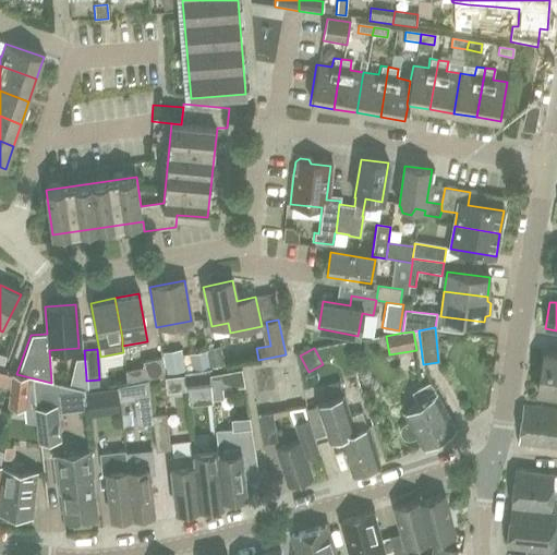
[(173,371),(189,369),(185,349),(170,351),(173,371)]
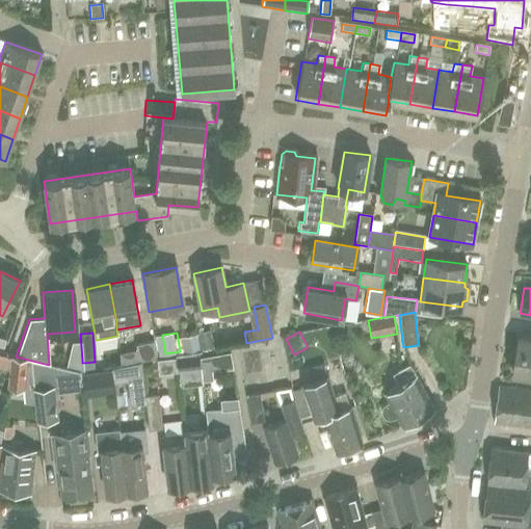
[(530,338),(520,337),(513,373),(530,376),(530,338)]
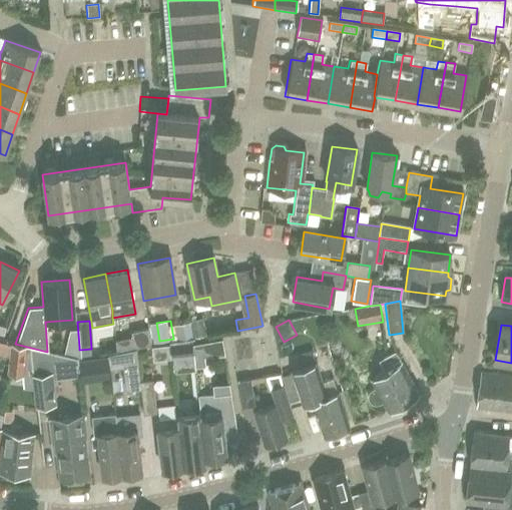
[(130,333),(133,351),(150,348),(147,330),(130,333)]
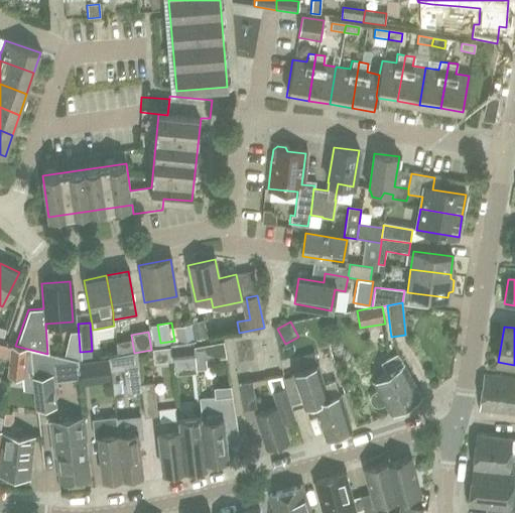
[(170,346),(172,360),(195,357),(194,349),(192,342),(170,346)]
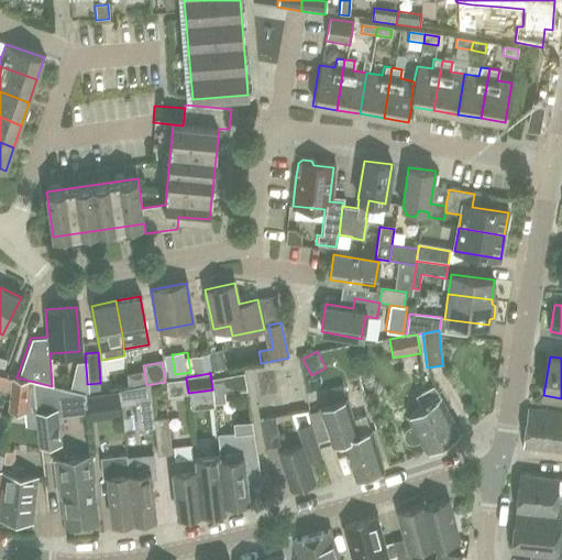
[(9,412),(26,414),(31,381),(13,379),(9,412)]
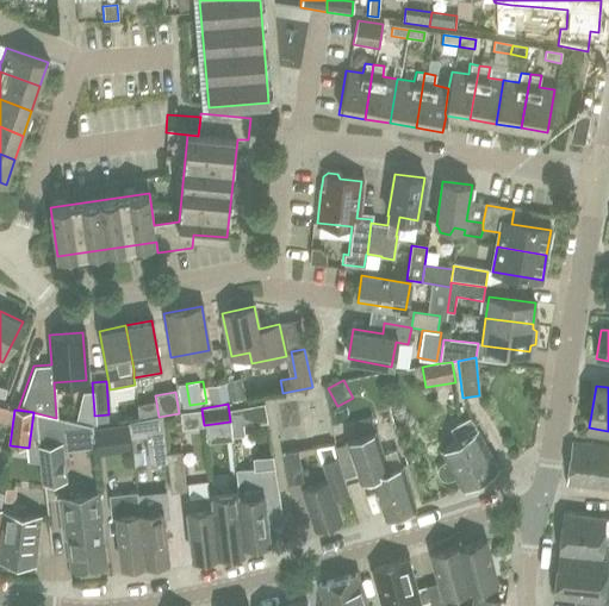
[(240,410),(229,412),(230,422),(231,437),(244,436),(242,425),(240,410)]
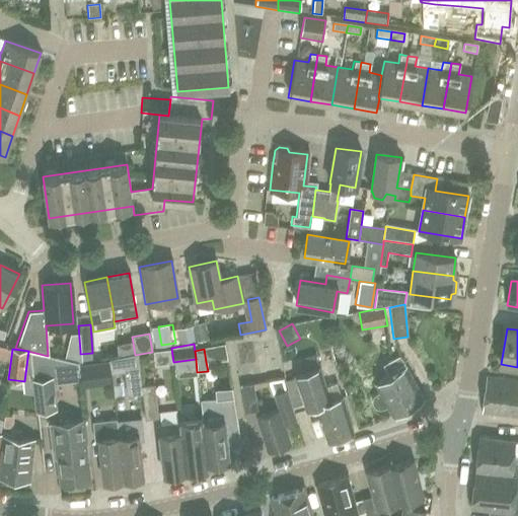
[(24,385),(23,386),(24,394),(33,396),(32,381),(29,355),(28,351),(24,381),(24,385)]
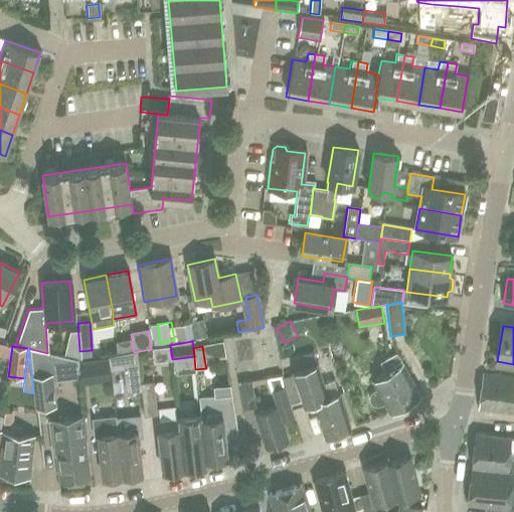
[(64,357),(80,360),(80,359),(79,351),(79,348),(66,350),(64,357)]
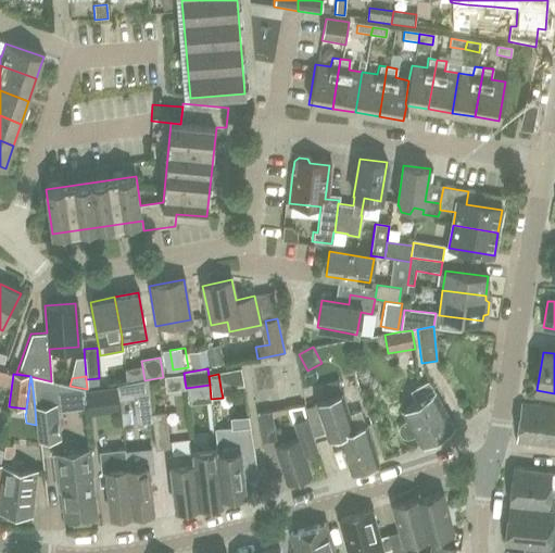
[(350,472),(378,463),(365,425),(353,429),(337,380),(320,386),(325,399),(315,402),(327,438),(338,435),(350,472)]
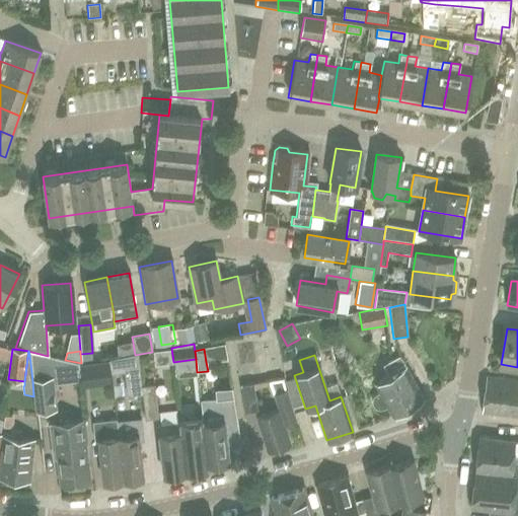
[(387,407),(390,413),(391,415),(423,398),(400,356),(384,365),(389,375),(375,384),(378,390),(375,392),(373,395),(372,399),(373,403),(375,407),(379,408),(383,409),(387,407)]
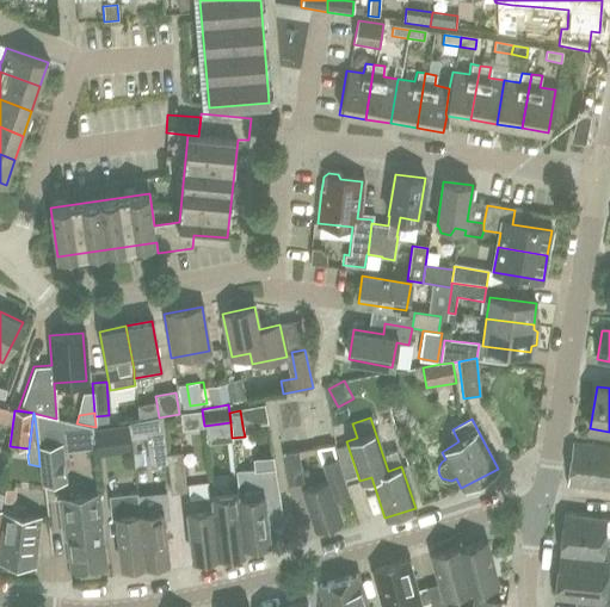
[(131,452),(131,443),(129,423),(96,426),(96,427),(99,454),(131,452)]
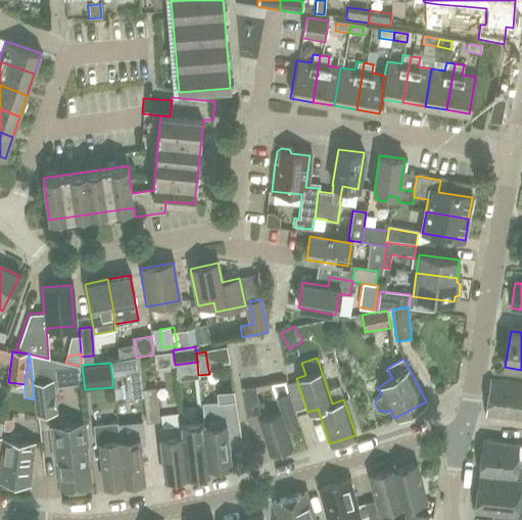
[(521,384),(489,380),(484,417),(521,421),(521,384)]
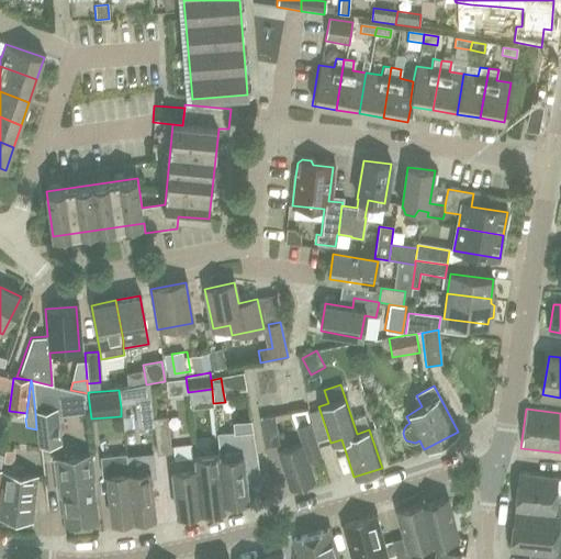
[(36,429),(38,446),(58,444),(55,411),(35,413),(36,429)]
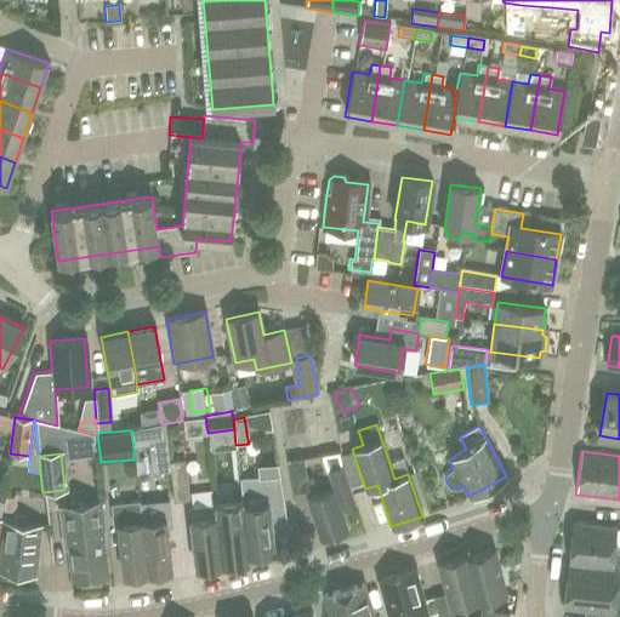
[(175,502),(170,462),(170,461),(153,462),(158,506),(175,503),(175,502)]
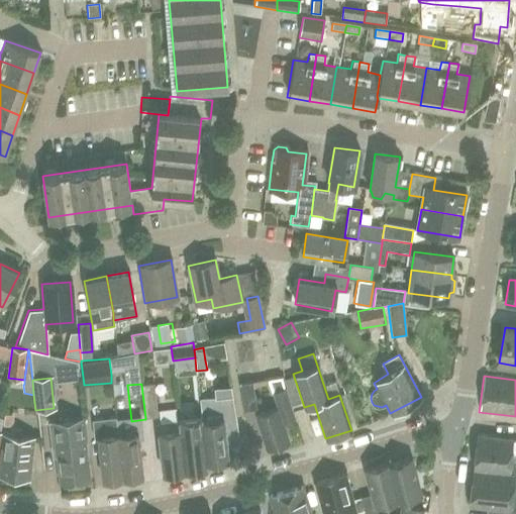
[(153,384),(141,385),(145,418),(158,417),(153,384)]
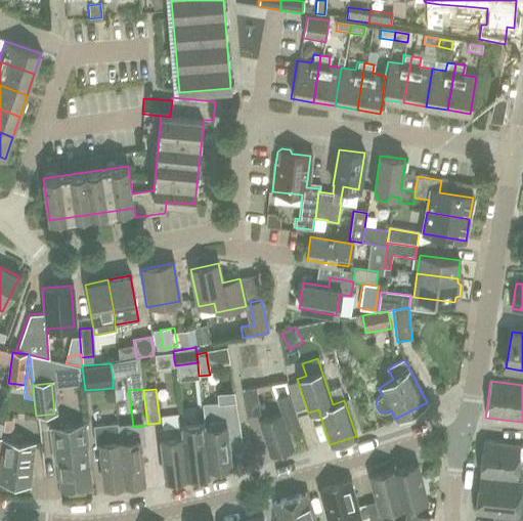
[(287,429),(298,425),(295,416),(289,394),(276,397),(282,415),(259,423),(270,456),(293,448),(287,429)]
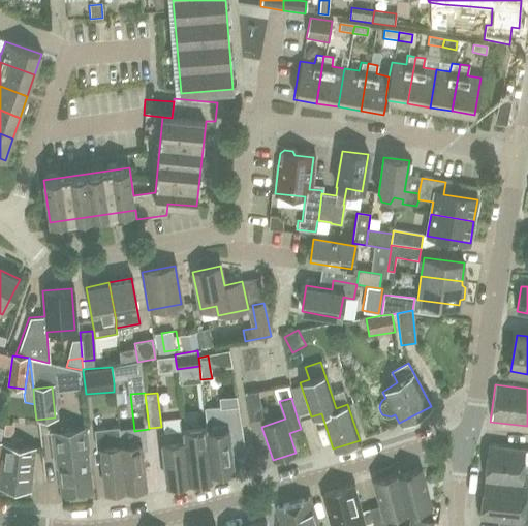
[(230,437),(243,435),(238,405),(220,407),(217,430),(207,431),(211,472),(234,469),(230,437)]
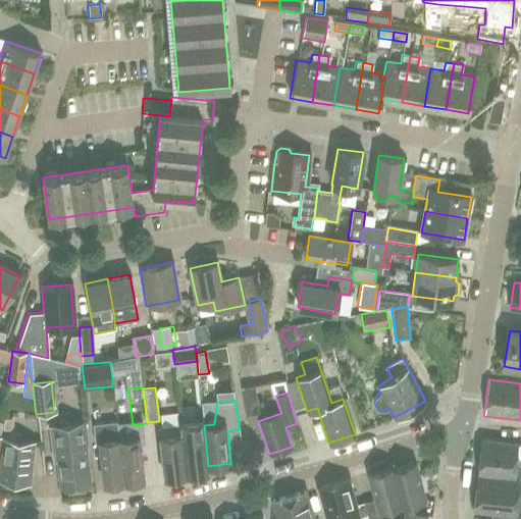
[(125,482),(120,438),(119,438),(117,421),(93,424),(96,444),(100,443),(104,484),(125,482)]
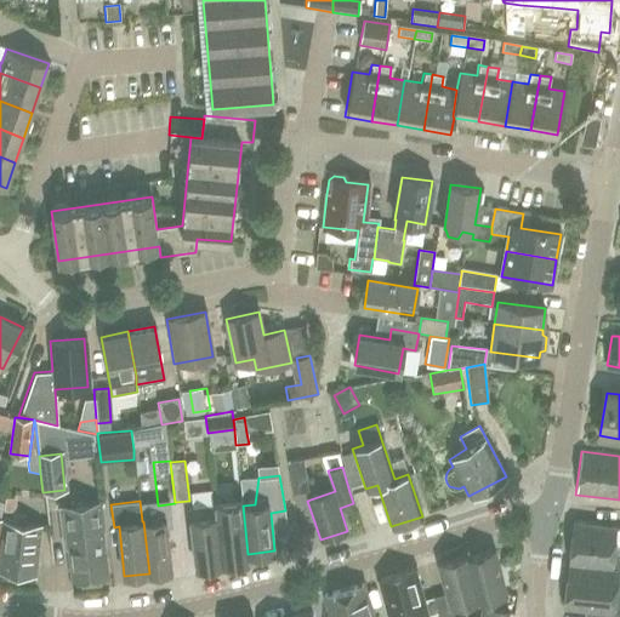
[(243,501),(216,504),(223,564),(249,561),(248,554),(243,506),(243,501)]
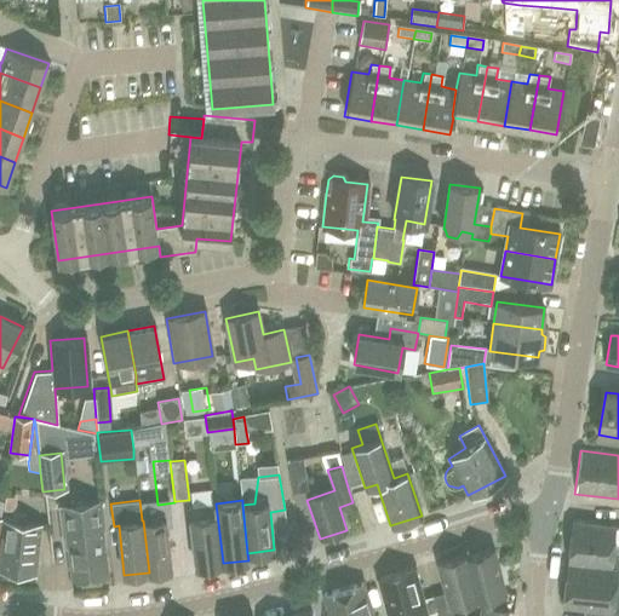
[(108,576),(102,528),(99,502),(59,507),(63,534),(67,534),(73,581),(108,576)]
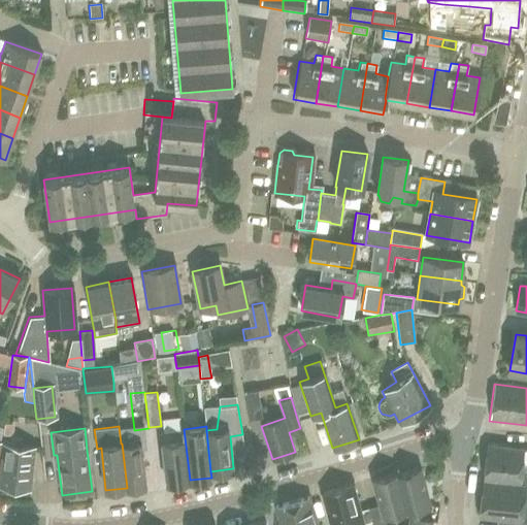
[(190,480),(184,429),(161,431),(167,483),(190,480)]
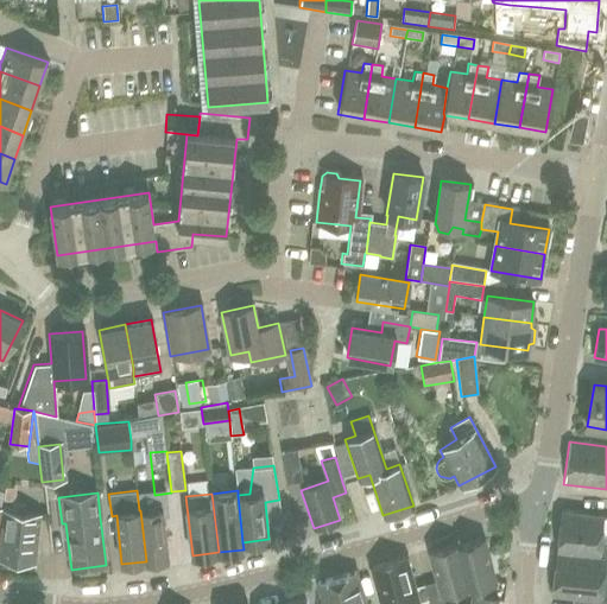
[(0,558),(35,563),(39,514),(25,513),(25,509),(23,504),(13,503),(10,508),(4,508),(0,544),(0,558)]
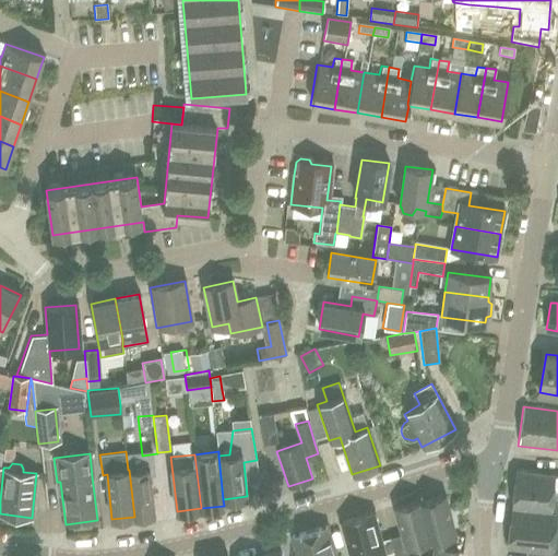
[(129,470),(134,517),(155,513),(150,468),(129,470)]
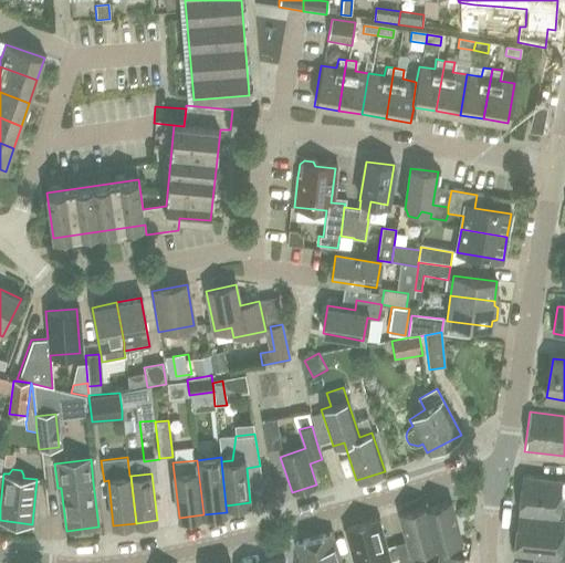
[(518,512),(557,518),(564,518),(564,504),(558,503),(562,482),(522,477),(518,512)]
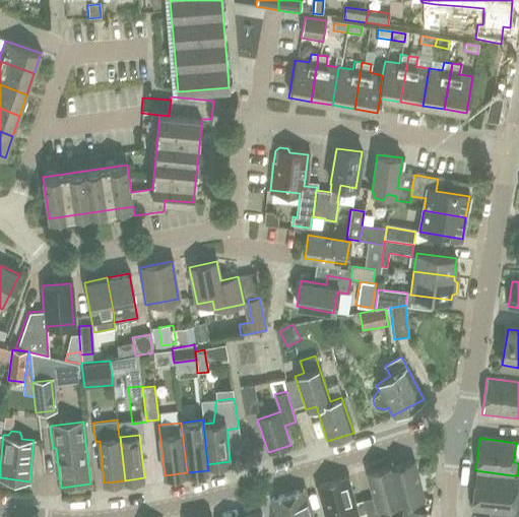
[(400,502),(398,503),(399,505),(424,498),(413,461),(392,467),(390,468),(400,502)]
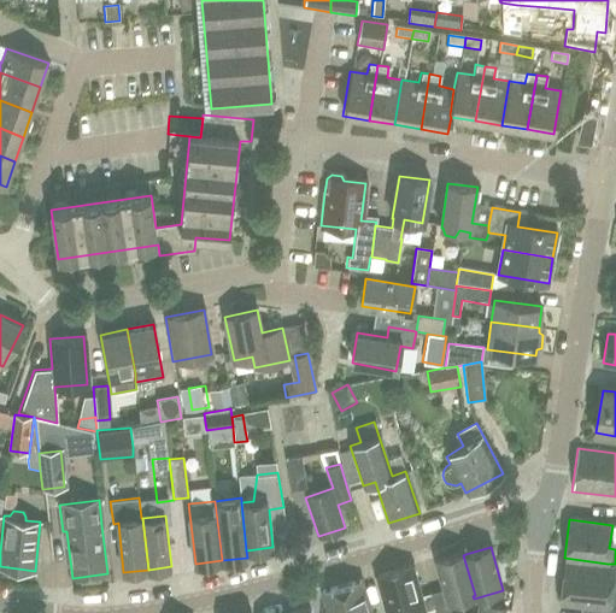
[(451,612),(449,602),(473,596),(475,595),(463,555),(465,554),(464,552),(436,560),(445,589),(432,594),(435,612),(451,612)]
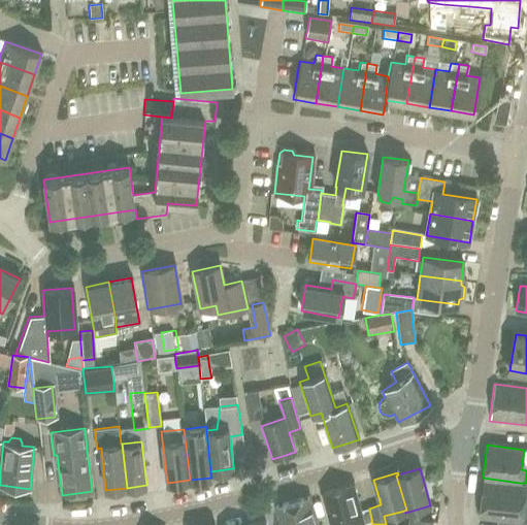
[(522,521),(525,487),(483,482),(479,517),(522,521)]
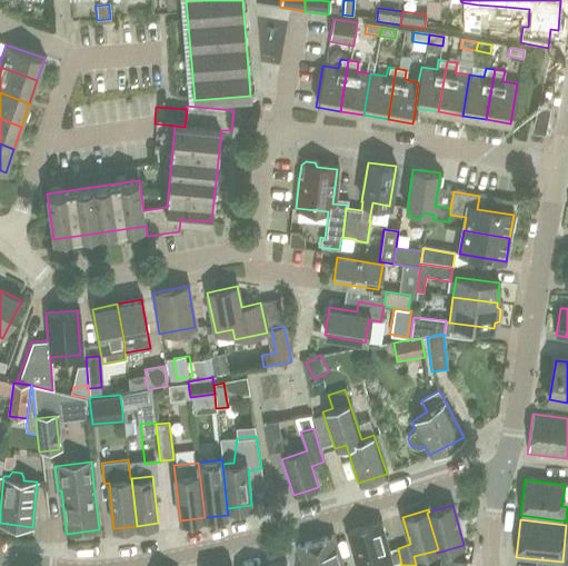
[(388,565),(392,564),(381,523),(347,533),(356,565),(388,565)]
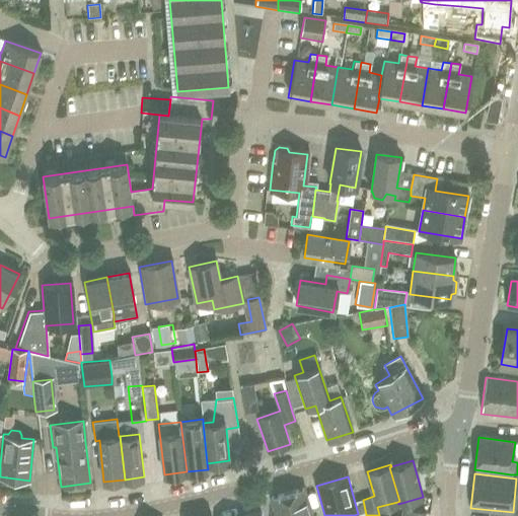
[(311,515),(304,489),(271,499),(276,515),(311,515)]
